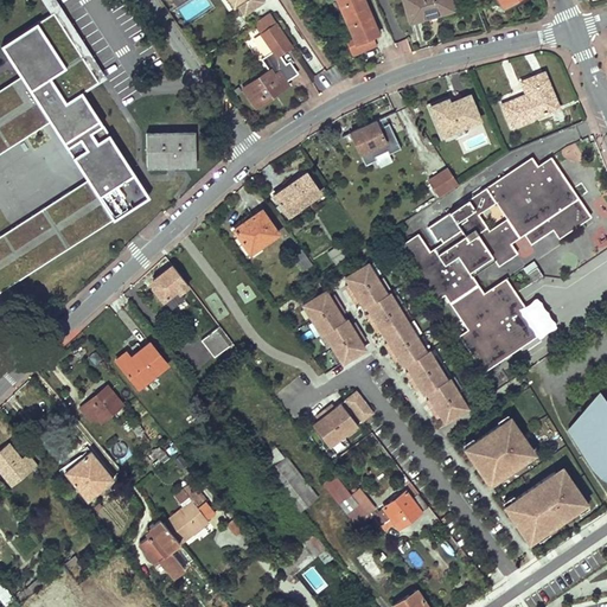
[(82,94),(107,78),(56,0),(42,0),(51,13),(53,11),(82,56),(71,62),(88,87),(81,91),(82,94)]
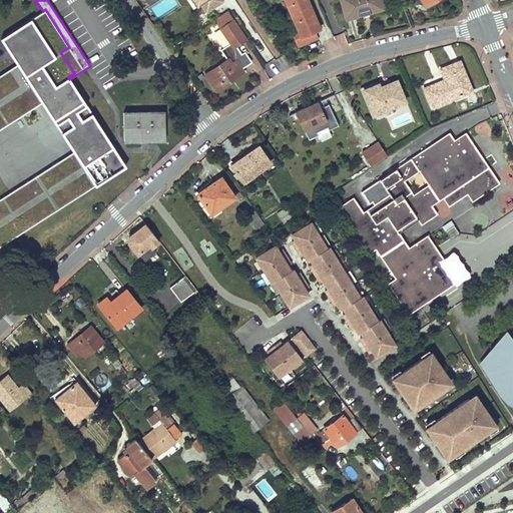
[(197,0),(201,5),(207,14),(219,6),(225,2),(223,0),(197,0)]
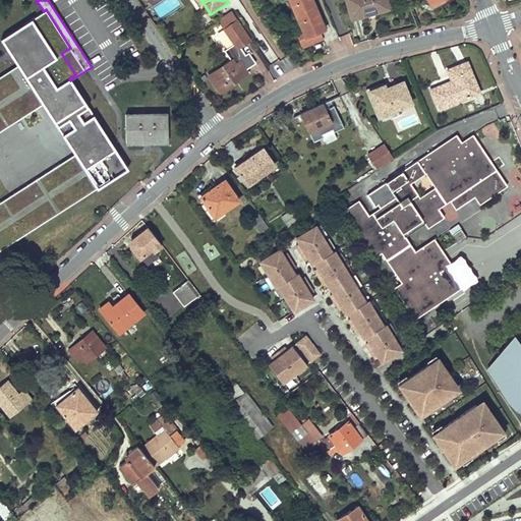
[(312,0),(290,0),(296,12),(314,4),(312,0)]
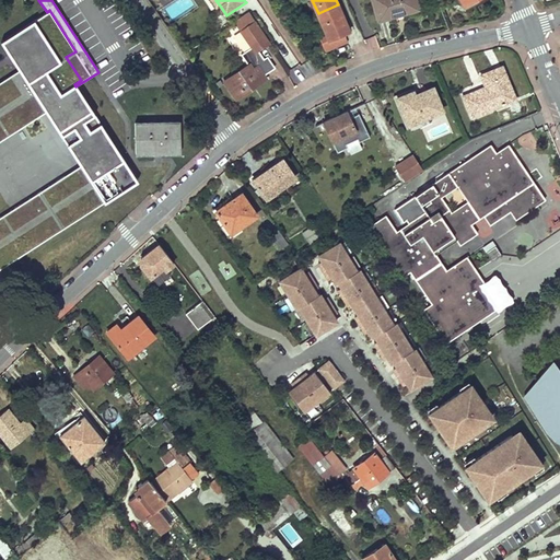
[(373,0),(378,20),(397,14),(396,11),(413,6),(411,0),(373,0)]
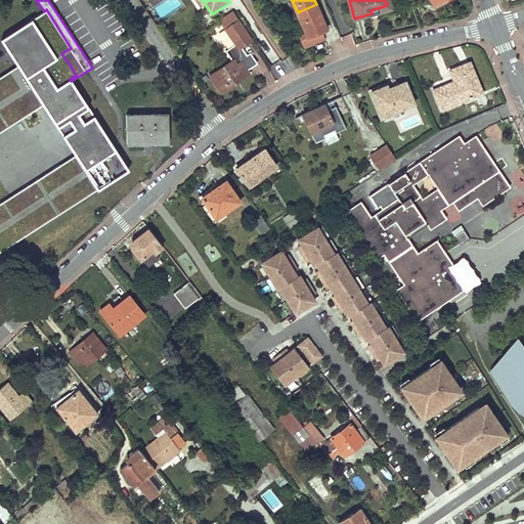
[(391,8),(388,0),(385,0),(387,5),(370,10),(372,13),(391,8)]
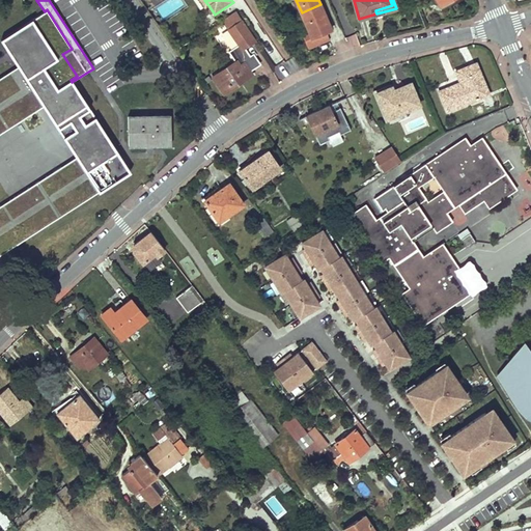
[(436,0),(442,8),(455,0),(436,0)]
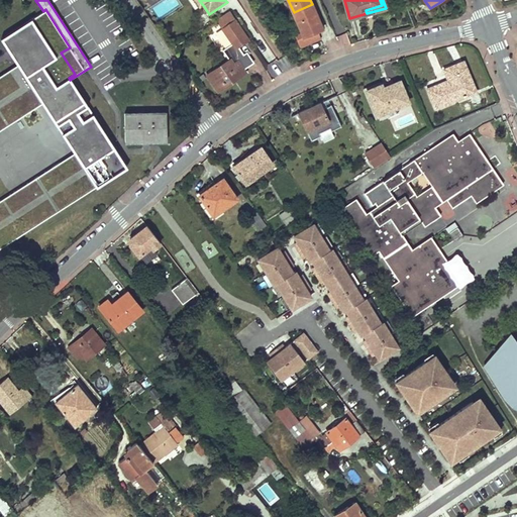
[(317,29),(322,27),(312,4),(294,12),(302,31),(295,34),(300,46),(321,37),(317,29)]
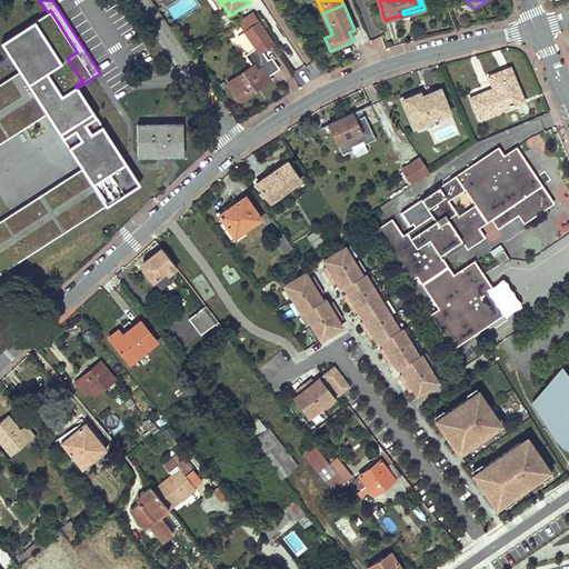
[(0,272),(139,183),(77,88),(76,86),(82,81),(67,58),(77,52),(50,10),(48,12),(1,42),(20,70),(0,82),(0,135),(36,112),(33,109),(41,103),(47,112),(82,167),(91,180),(75,191),(66,178),(0,219),(0,272)]
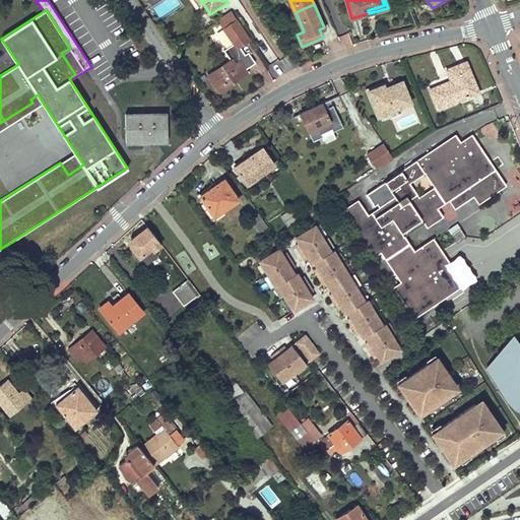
[(223,51),(231,61),(208,76),(219,92),(239,79),(248,73),(240,62),(238,59),(246,54),(241,47),(251,41),(232,11),(218,20),(235,44),(223,51)]
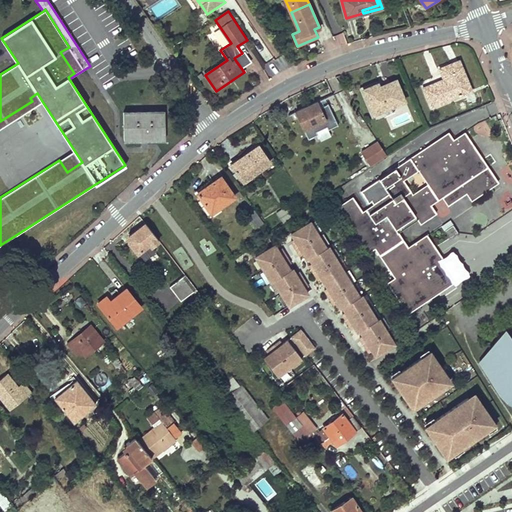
[(471,91),(459,61),(444,68),(440,69),(445,82),(441,84),(440,82),(424,88),(432,108),(471,91)]
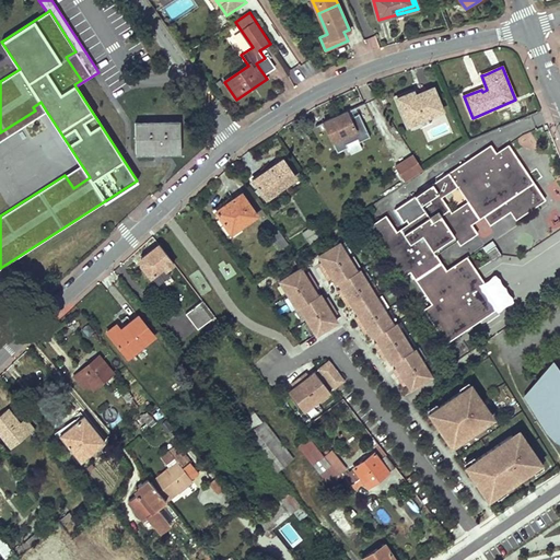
[(443,112),(434,89),(411,98),(409,94),(398,100),(409,126),(443,112)]
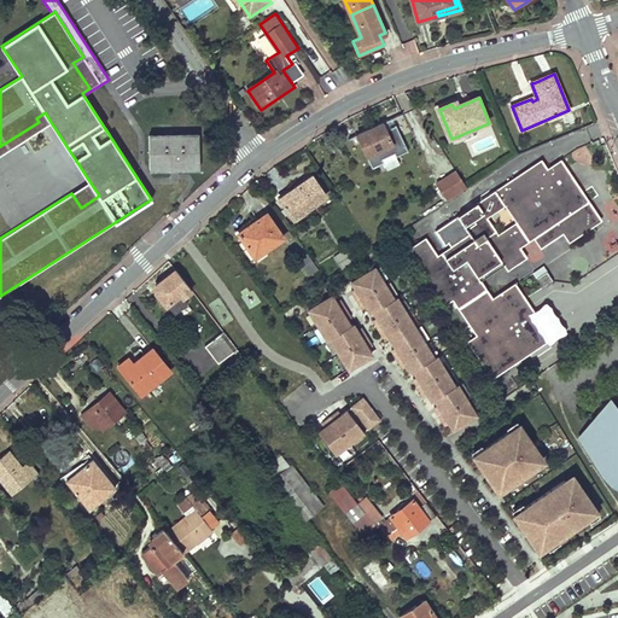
[(0,155),(51,122),(45,112),(36,118),(39,122),(0,146),(0,155)]
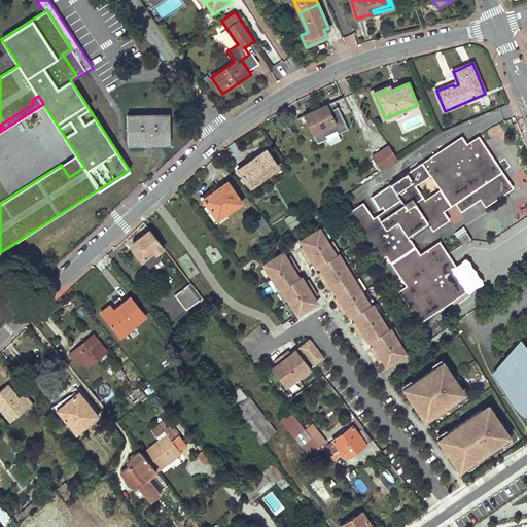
[(341,124),(329,107),(312,118),(302,126),(320,152),(330,144),(324,136),(341,124)]
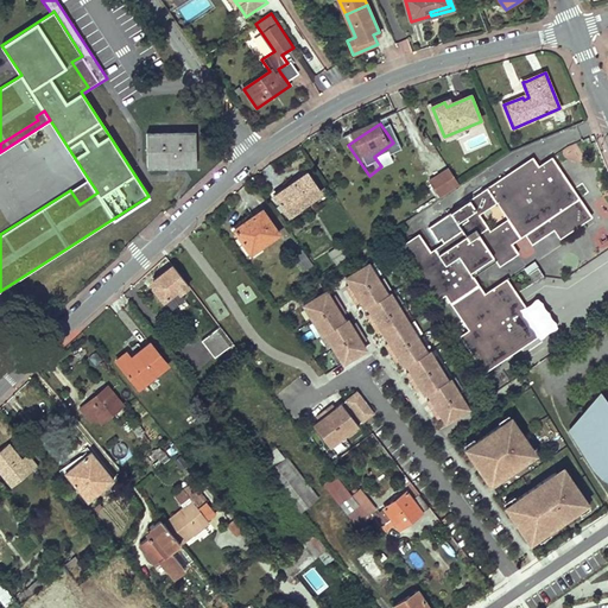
[(196,165),(195,131),(153,132),(154,166),(157,165),(158,162),(185,162),(185,165),(196,165)]
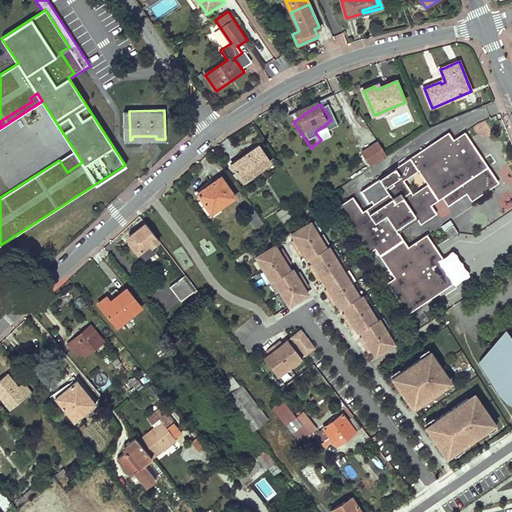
[(44,146),(52,146),(50,129),(38,130),(38,126),(25,127),(25,134),(43,133),(44,146)]
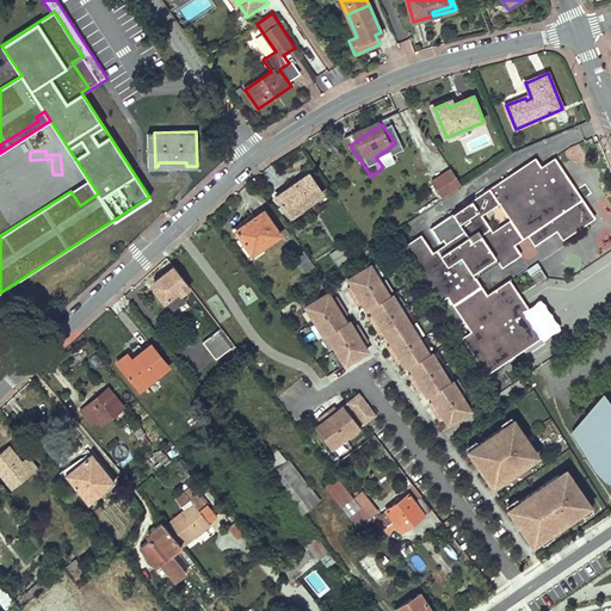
[(541,335),(523,312),(517,302),(522,300),(507,279),(486,292),(475,278),(473,273),(495,258),(499,263),(500,266),(520,257),(513,247),(528,236),(550,221),(557,232),(563,240),(587,223),(574,205),(582,199),(556,158),(542,167),(531,174),(525,165),(454,216),(464,232),(432,252),(423,234),(400,248),(438,304),(448,298),(469,331),(460,337),(486,375),(541,335)]
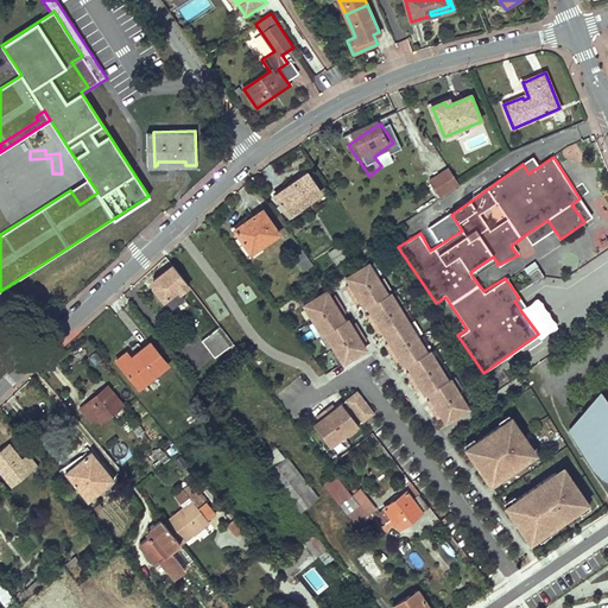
[(539,166),(533,157),(523,164),(529,173),(539,166)]
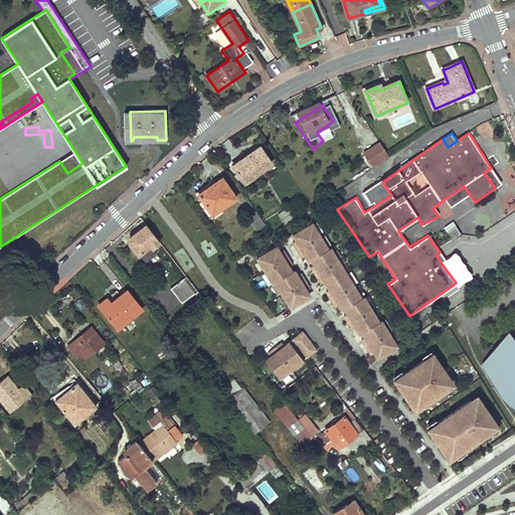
[(327,146),(323,141),(313,149),(316,154),(327,146)]
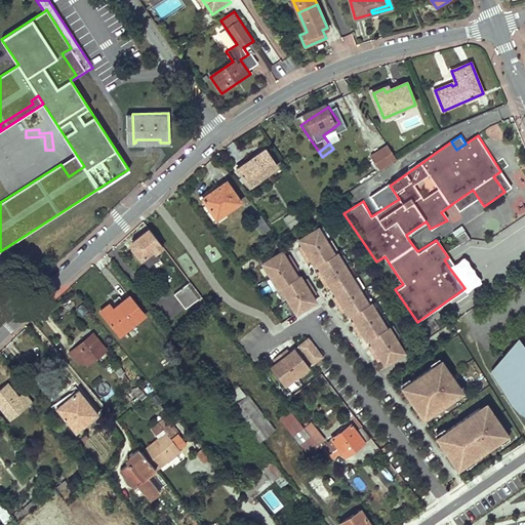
[(378,170),(397,161),(389,145),(370,154),(378,170)]
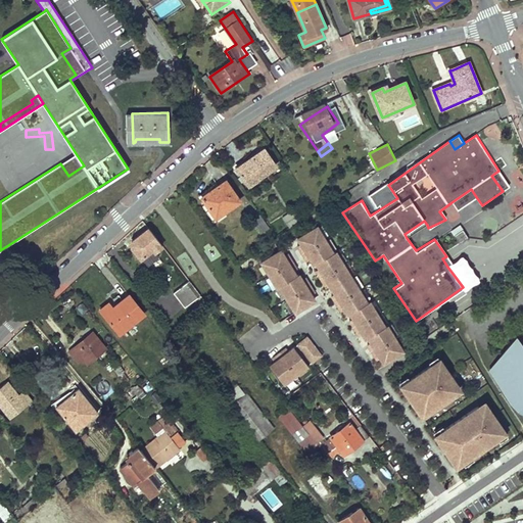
[(276,167),(265,149),(248,160),(237,169),(248,185),(276,167)]
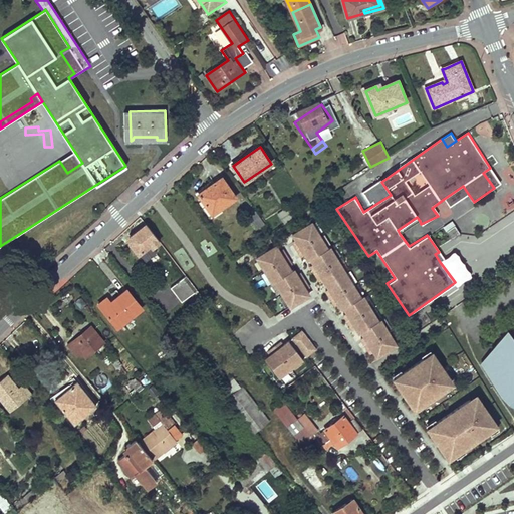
[(74,151),(59,161),(67,173),(82,163),(74,151)]
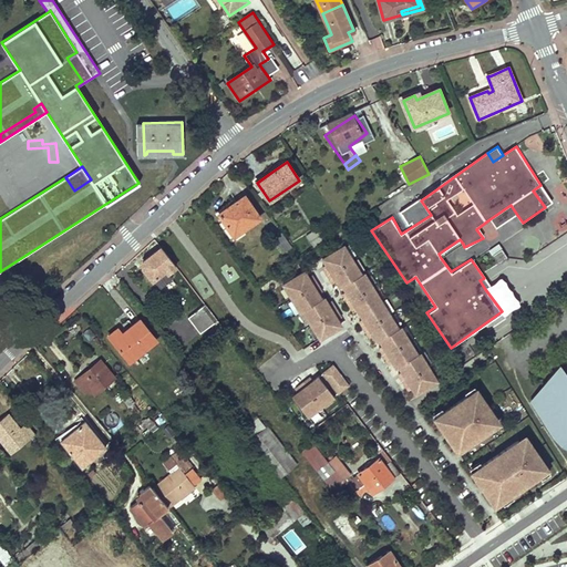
[(47,173),(41,176),(39,172),(29,178),(26,174),(9,184),(3,176),(0,177),(0,193),(10,210),(53,185),(47,173)]
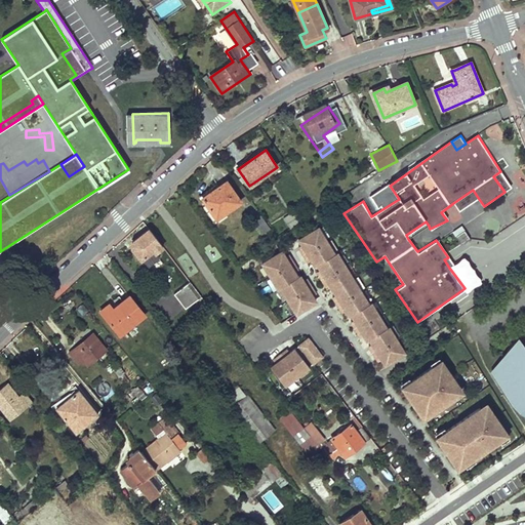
[(511,188),(500,171),(493,176),(505,192),(511,188)]
